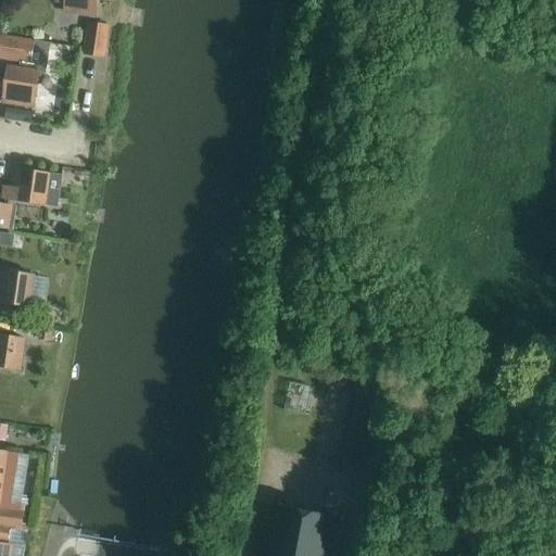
[(55,0),(55,3),(78,8),(78,13),(96,16),(98,0),(55,0)]
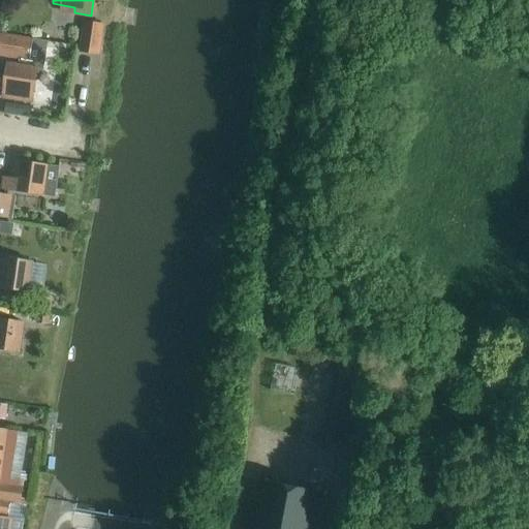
[(87,19),(83,48),(83,49),(99,51),(103,21),(87,19)]
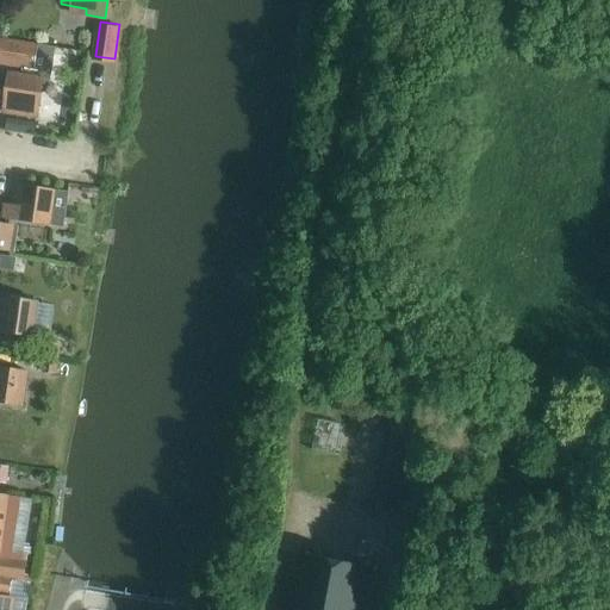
[(0,66),(23,68),(22,74),(11,73),(5,106),(19,109),(18,116),(37,119),(43,81),(50,82),(56,49),(37,45),(0,39),(0,66)]
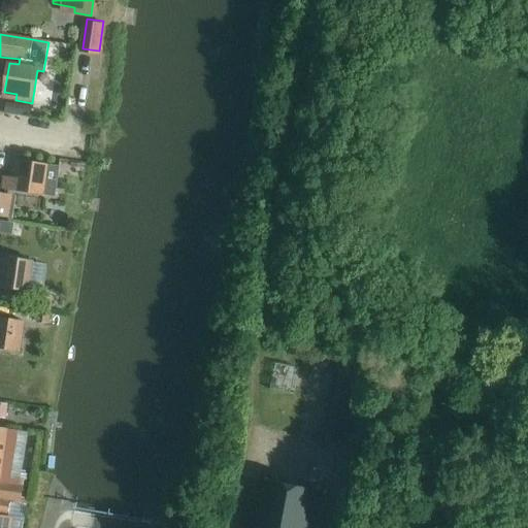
[(2,175),(0,190),(7,191),(9,191),(44,196),(56,198),(60,167),(48,166),(22,162),(12,161),(9,176),(2,175)]
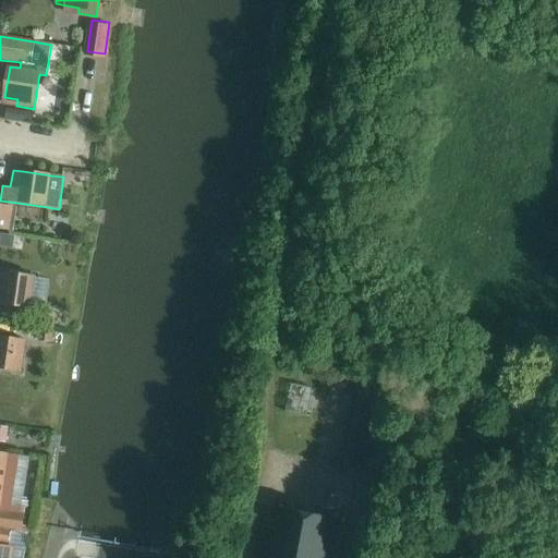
[(0,229),(10,231),(13,206),(0,204),(0,229)]
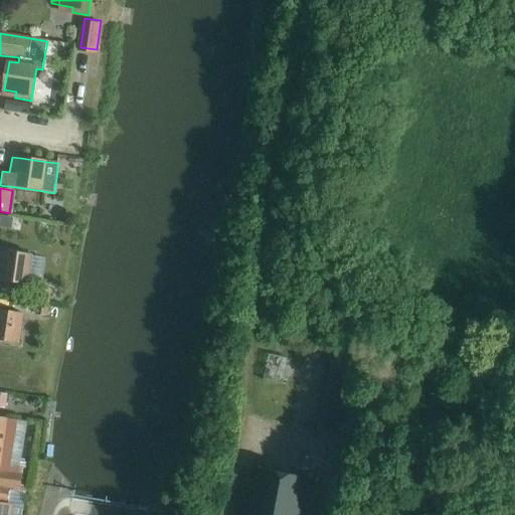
[(27,283),(31,254),(0,249),(0,263),(5,265),(2,279),(27,283)]
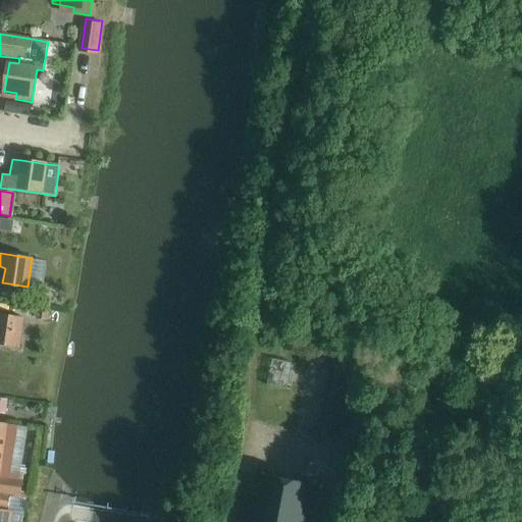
[(41,291),(39,306),(50,307),(52,293),(41,291)]
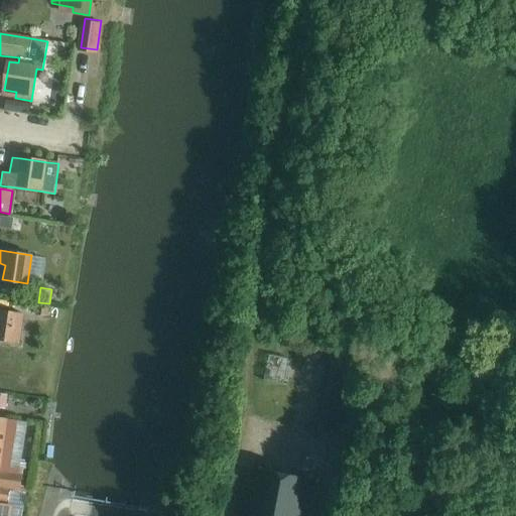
[(38,302),(36,316),(47,317),(49,303),(38,302)]
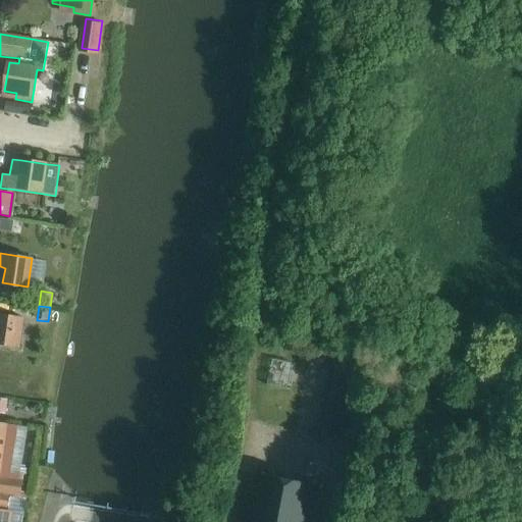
[(0,345),(21,348),(25,319),(0,314),(0,345)]
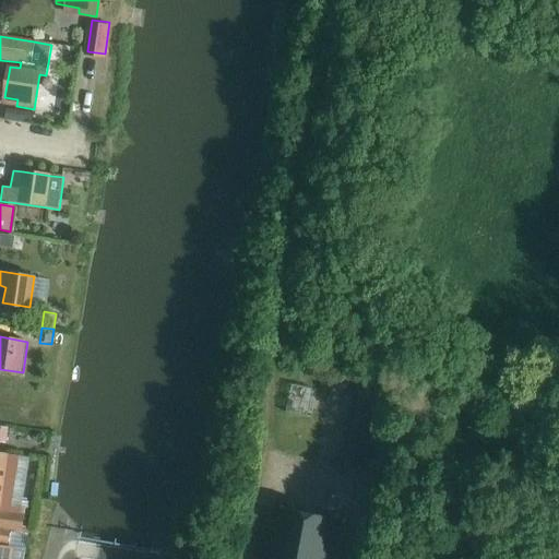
[(357,378),(341,466),(366,471),(383,383),(357,378)]
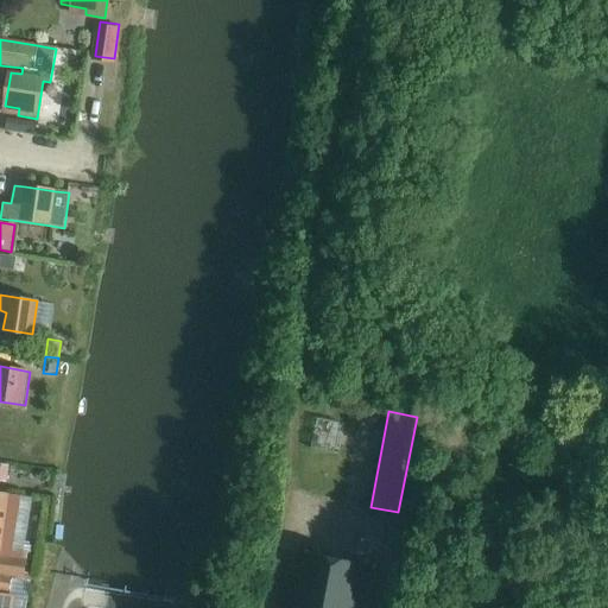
[(0,493),(0,575),(23,578),(25,578),(27,559),(25,559),(23,558),(24,552),(12,551),(20,496),(7,494),(0,493)]
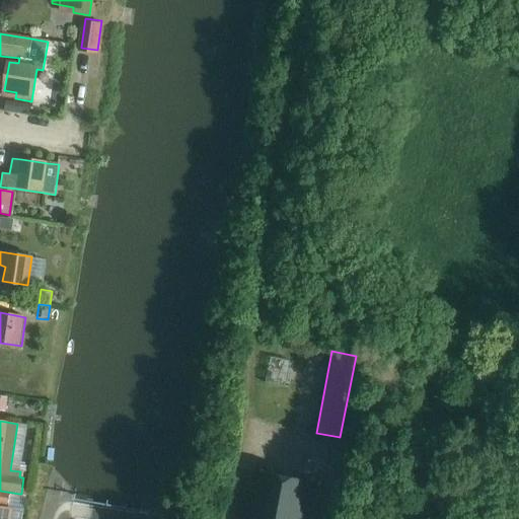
[(311,518),(319,483),(249,468),(239,518),(311,518)]
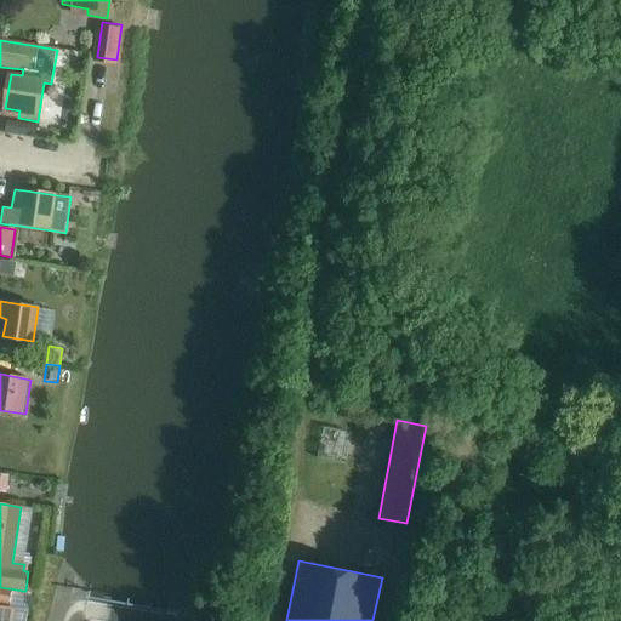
[(0,604),(10,605),(12,591),(0,588),(0,604)]
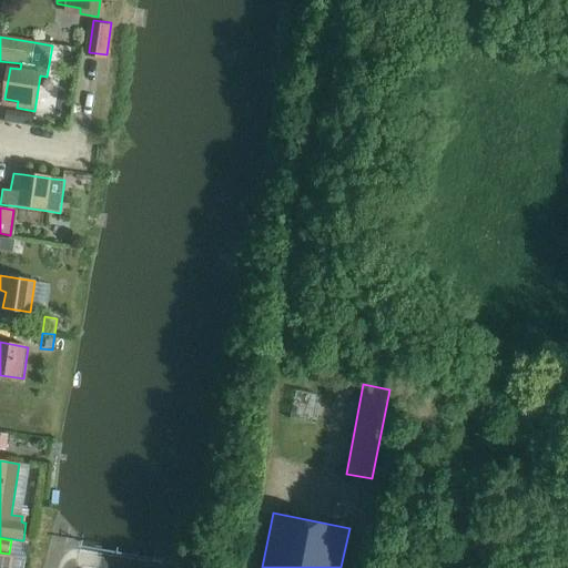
[(0,567),(13,567),(16,558),(0,555),(0,567)]
